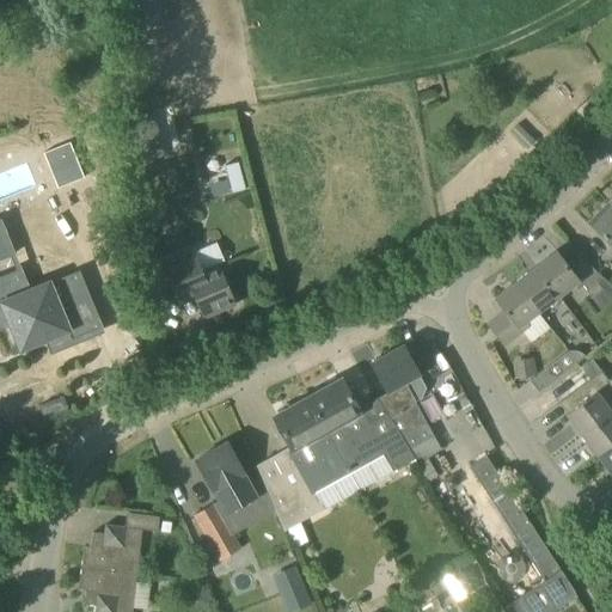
[(128,117),(124,117),(135,163),(153,158),(147,129),(158,127),(154,111),(128,117)]
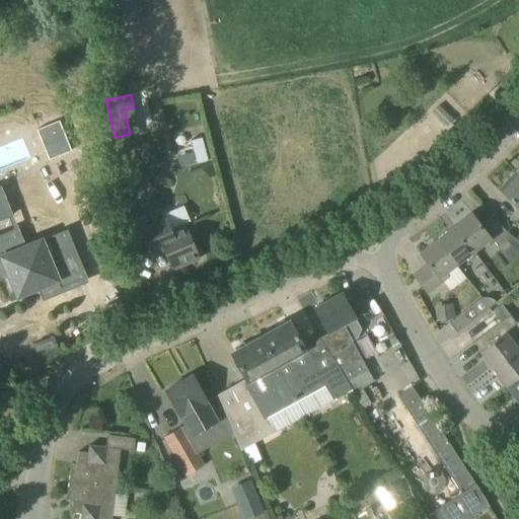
[(518,168),(499,189),(518,208),(518,168)]
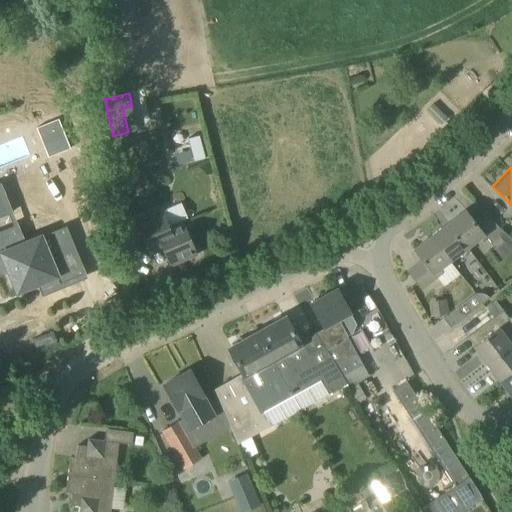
[(481,244),(488,239),(466,210),(448,223),(468,248),(478,241),(481,244)]
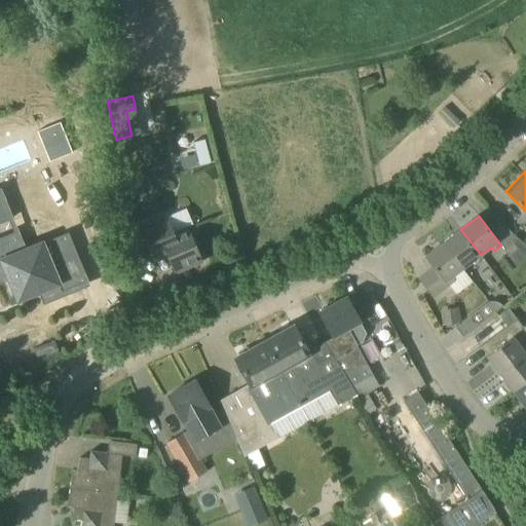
[(175,237),(165,217),(139,228),(150,255),(164,249),(176,274),(202,262),(189,231),(175,237)]
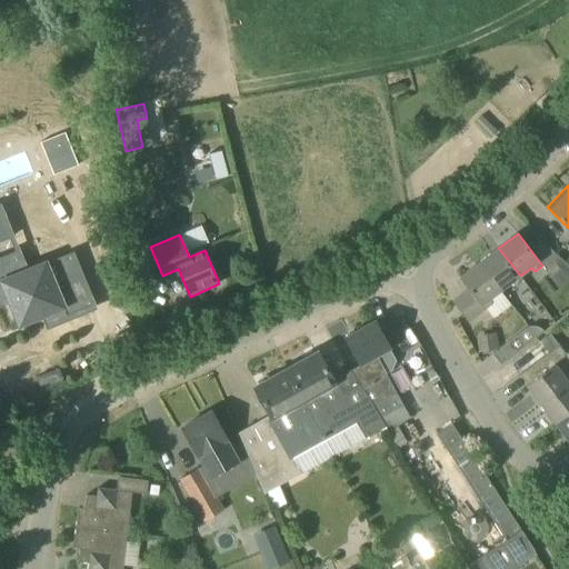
[(523,280),(520,276),(498,248),(479,262),(500,290),(511,282),(515,287),(523,280)]
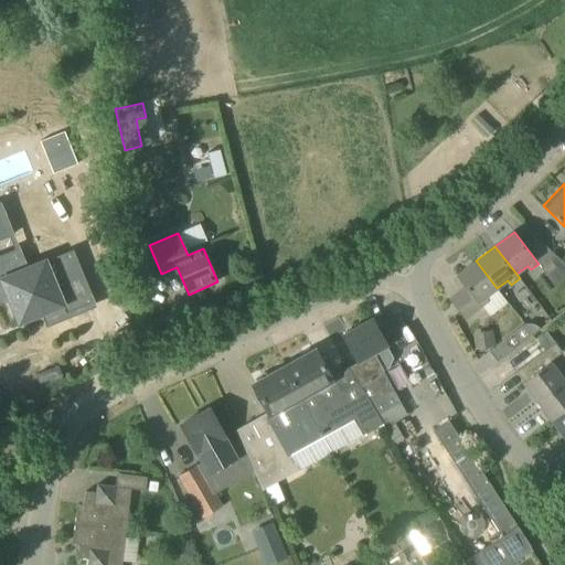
[(93,305),(73,257),(48,267),(45,262),(0,279),(0,301),(10,298),(20,323),(62,306),(66,316),(93,305)]
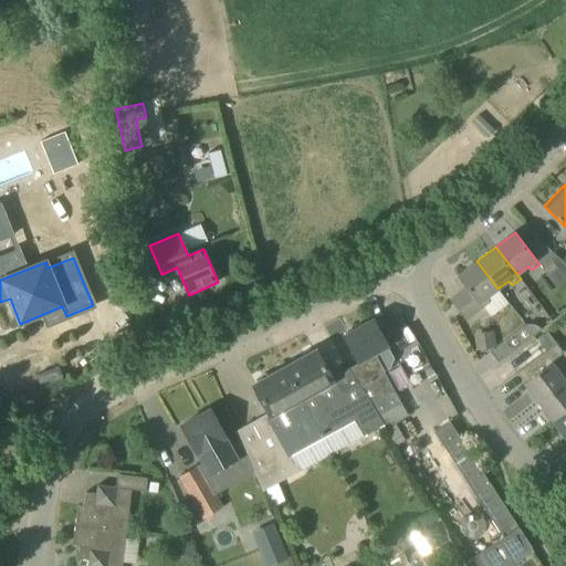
[(491,302),(491,295),(498,289),(477,261),(457,276),(465,289),(450,300),(465,321),(484,307),(491,302)]
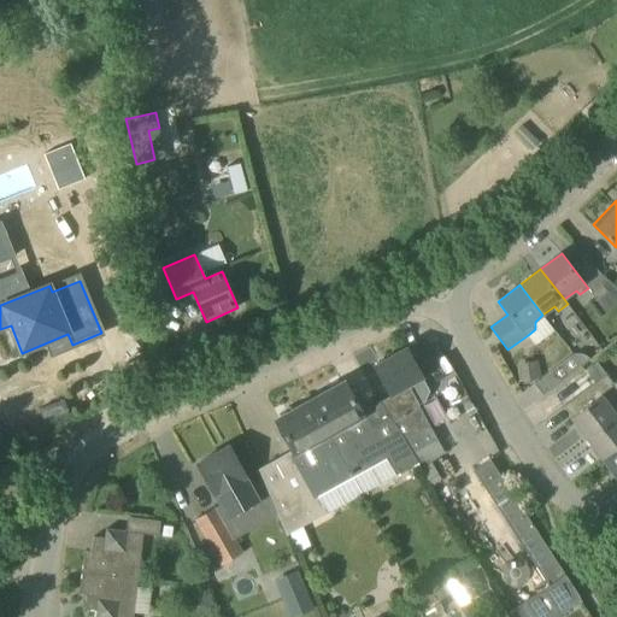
[(422,469),(445,453),(418,406),(419,405),(424,401),(428,392),(422,380),(422,378),(419,374),(406,348),(375,366),(392,397),(380,403),(417,463),(418,462),(422,469)]
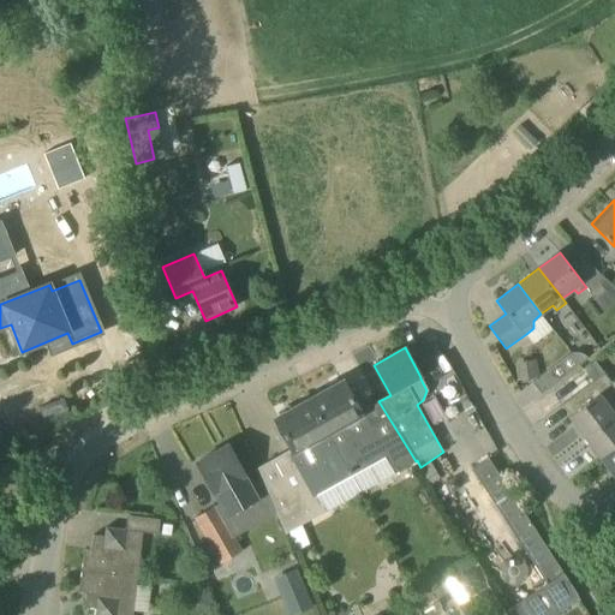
[(542,395),(560,380),(589,358),(586,356),(584,354),(579,352),(577,352),(573,353),(551,369),(532,383),(542,395)]
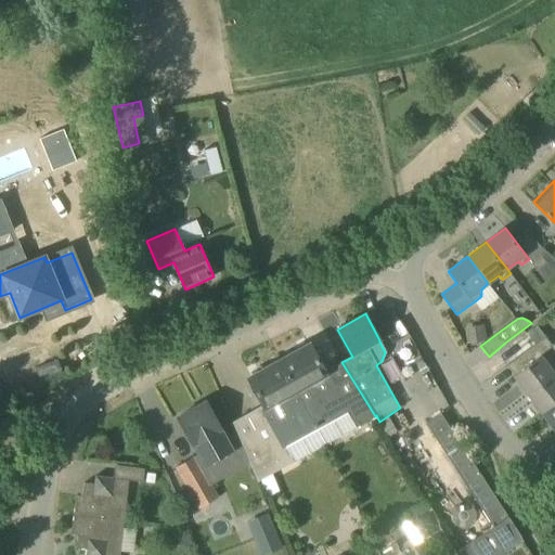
[(554,343),(552,346),(545,336),(526,352),(532,361),(513,376),(527,395),(554,373),(554,343)]
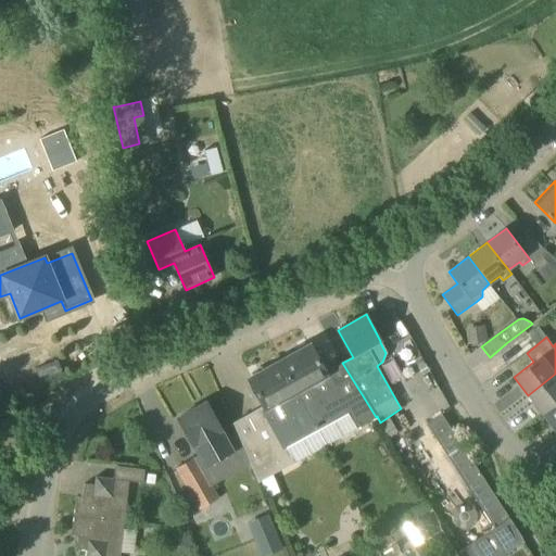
[(326,373),(311,345),(280,362),(317,427),(327,445),(357,429),(356,428),(376,417),(342,363),(326,373)]
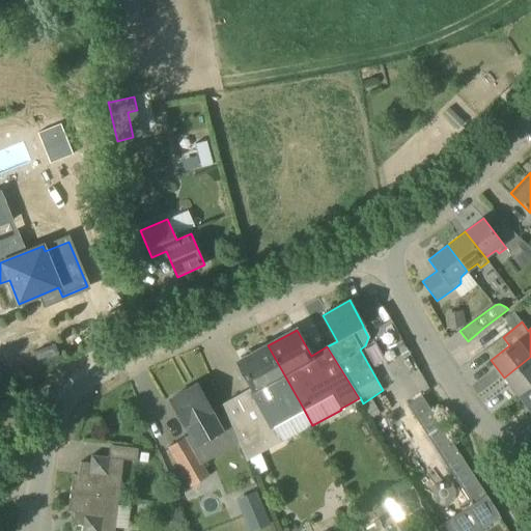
[(281,443),(312,425),(303,408),(268,345),(238,362),(252,388),(224,404),(248,460),(281,442),(281,443)]
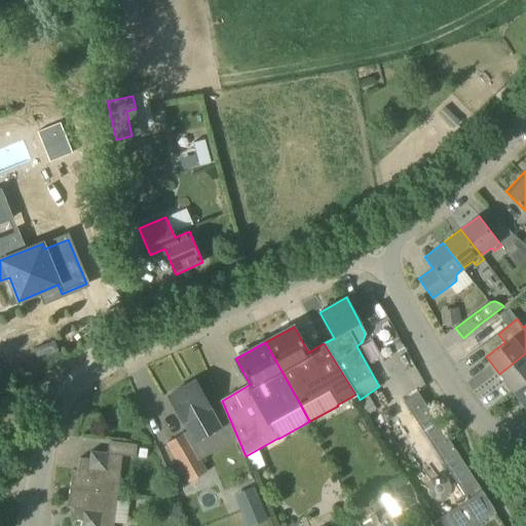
[(513,391),(525,381),(525,353),(499,374),(513,391)]
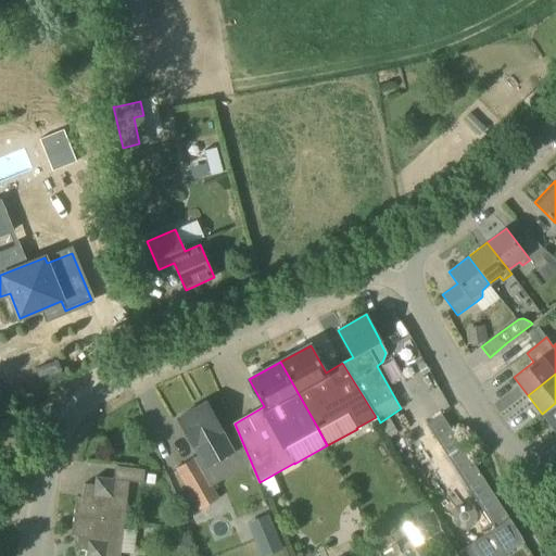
[(205,468),(234,452),(206,403),(178,418),(205,468)]
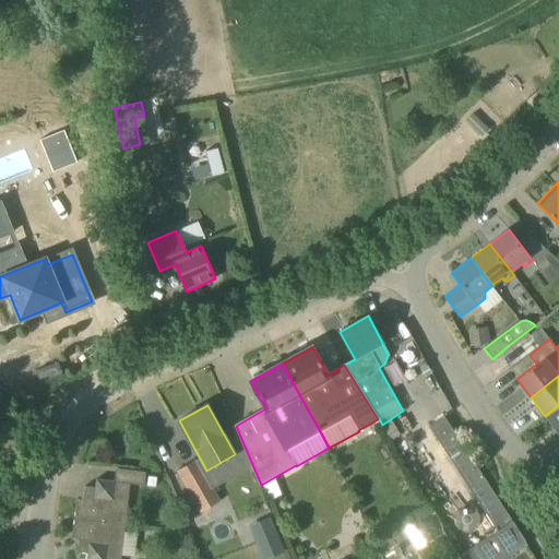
[(558,405),(545,416),(558,433),(558,405)]
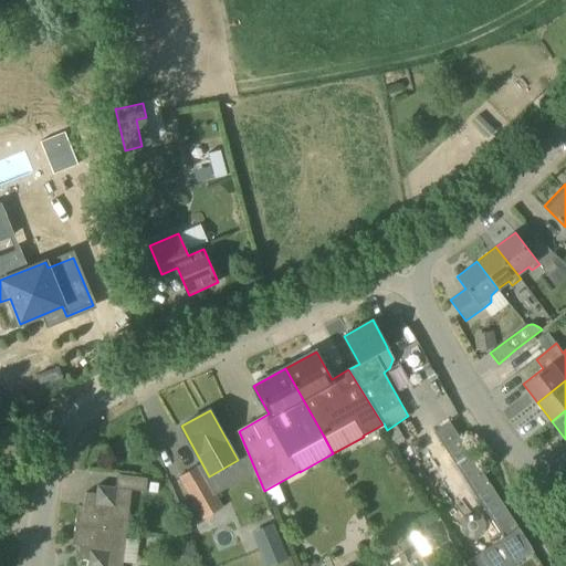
[(489,564),(490,565),(511,565),(534,552),(450,422),(435,432),(501,537),(481,551),(489,564)]
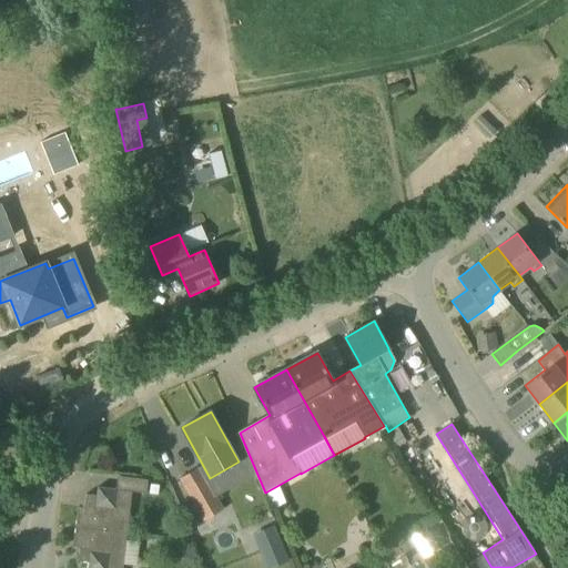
[(401,433),(391,439),(396,448),(406,442),(401,433)]
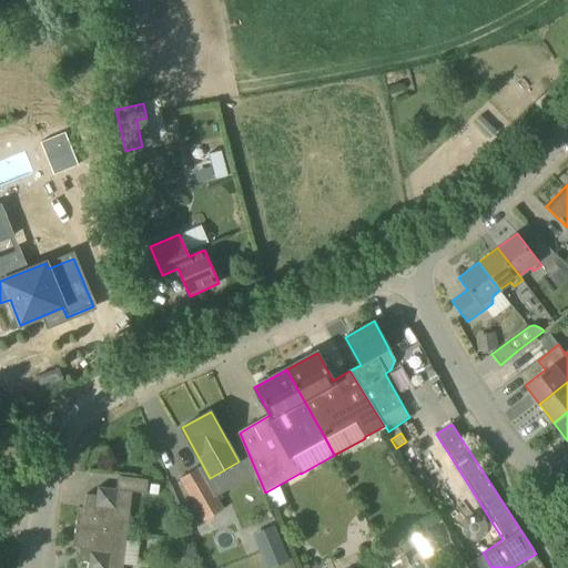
[(223,510),(210,487),(199,467),(180,478),(204,521),(223,510)]
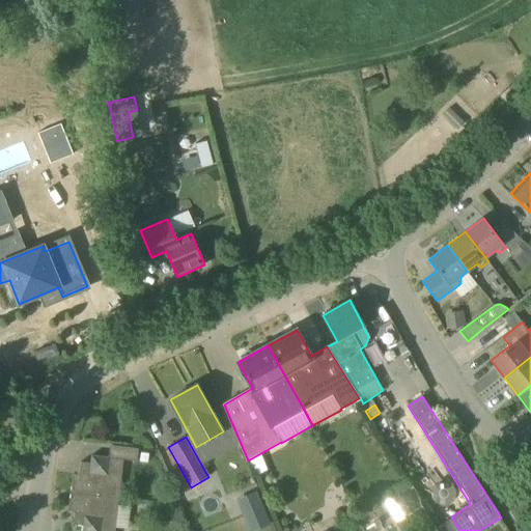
[(137,462),(138,449),(129,448),(128,460),(137,462)]
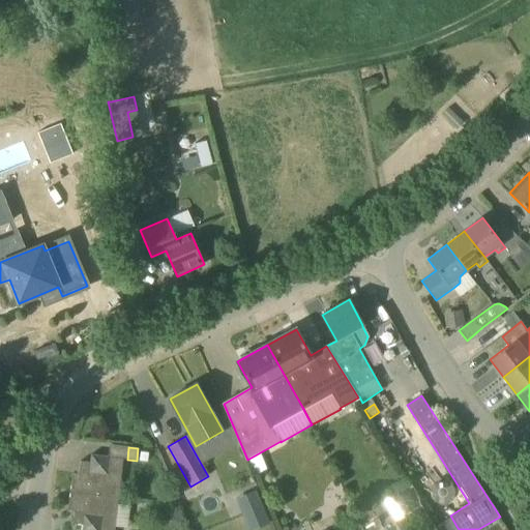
[(71,479),(70,492),(118,498),(123,459),(91,454),(90,463),(81,462),(78,479),(71,479)]
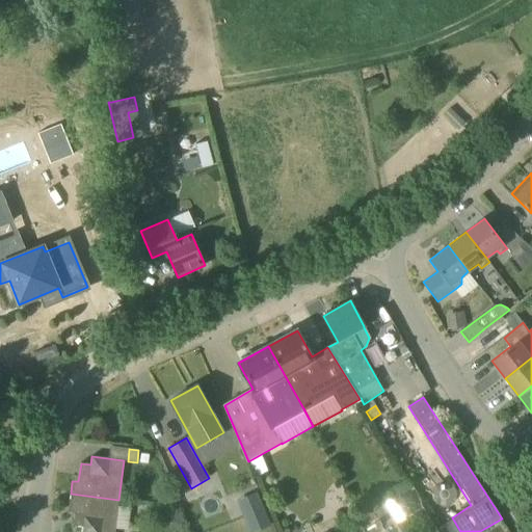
[(398,523),(413,514),(400,491),(384,500),(398,523)]
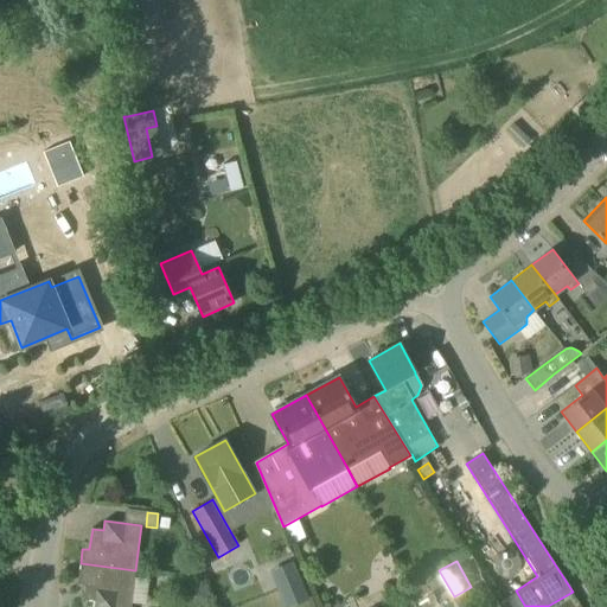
[(131,606),(135,570),(81,563),(78,577),(87,579),(83,600),(95,601),(94,606),(131,606)]
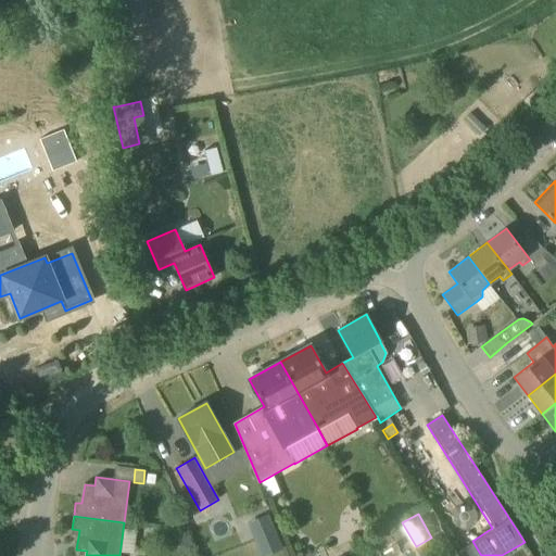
[(274,555),(283,552),(269,518),(258,522),(265,539),(272,555),(274,555)]
